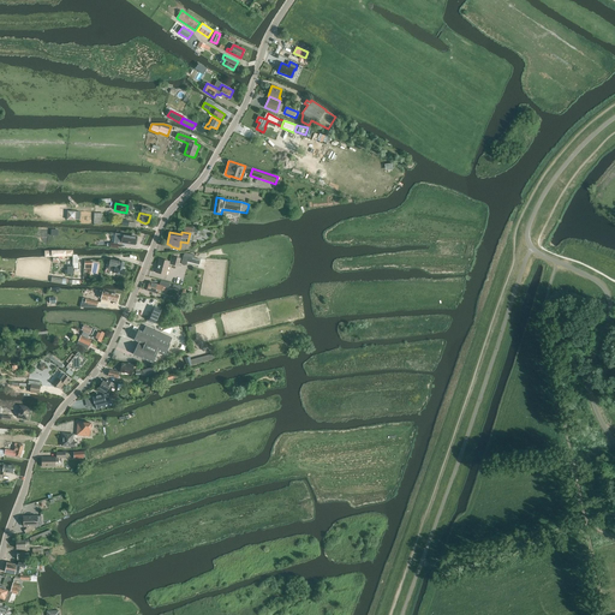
[(119,243),(121,243),(123,243),(123,244),(126,245),(126,244),(135,245),(137,237),(136,237),(136,236),(132,234),(132,236),(123,234),(120,234),(119,243)]
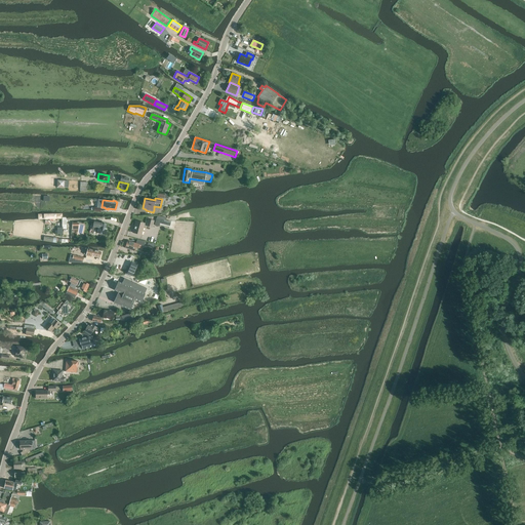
[(170,227),(171,221),(161,218),(161,219),(156,218),(155,226),(159,227),(160,225),(170,227)]
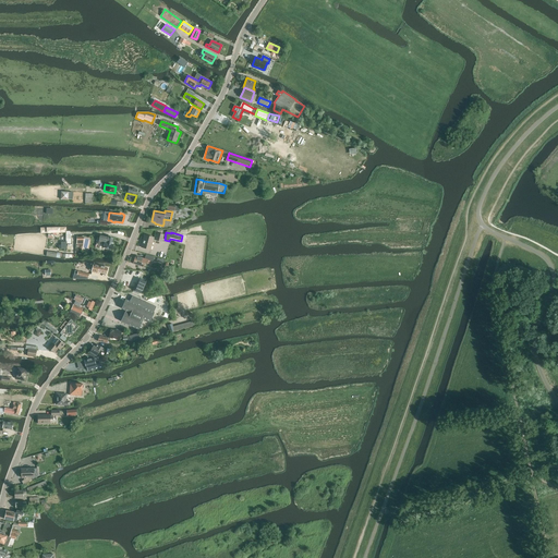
[(99,242),(105,243),(104,247),(111,250),(112,244),(111,244),(113,239),(100,235),(99,242)]
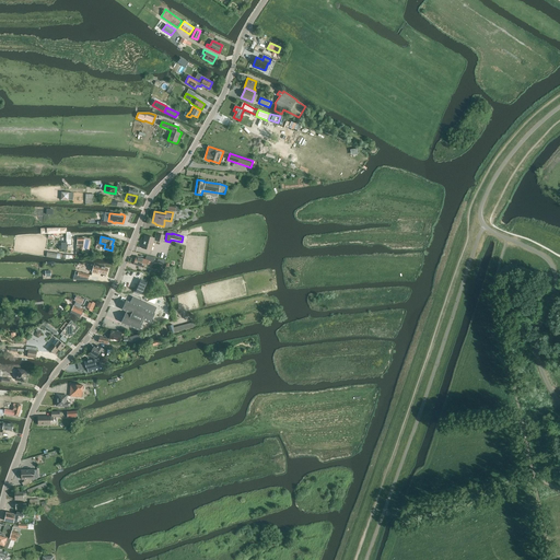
[(142,248),(151,251),(154,238),(146,236),(143,241),(144,241),(142,248)]
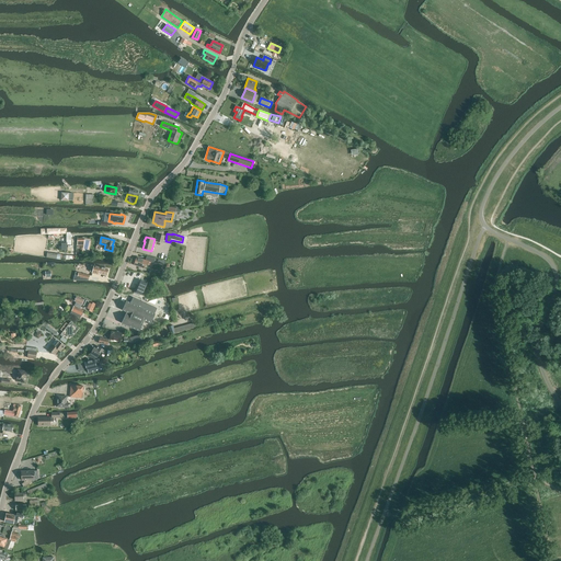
[(145,268),(146,264),(148,265),(150,265),(151,262),(153,263),(156,259),(147,256),(146,260),(136,258),(134,265),(145,268)]
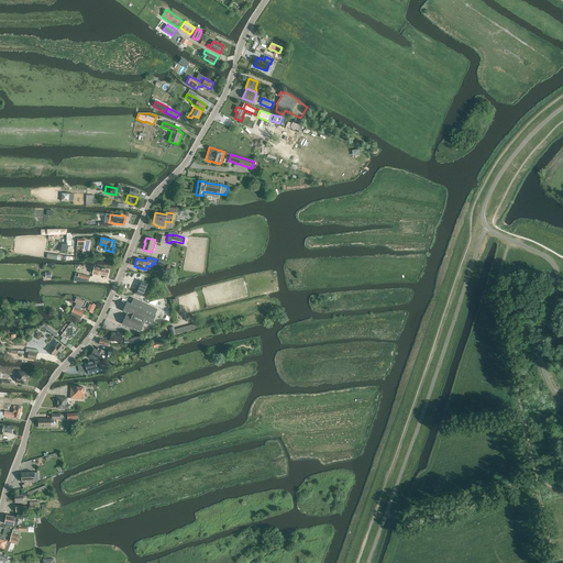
[(92,273),(92,274),(98,276),(99,275),(107,276),(109,271),(95,267),(94,269),(91,268),(90,272),(92,273)]
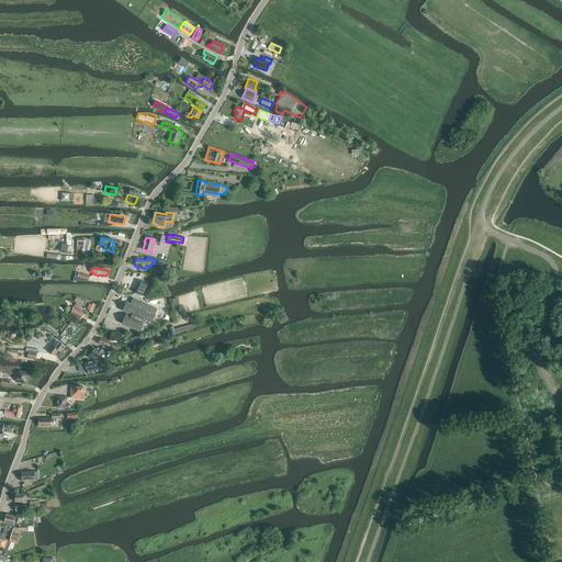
[(146,296),(150,287),(141,283),(137,292),(146,296)]
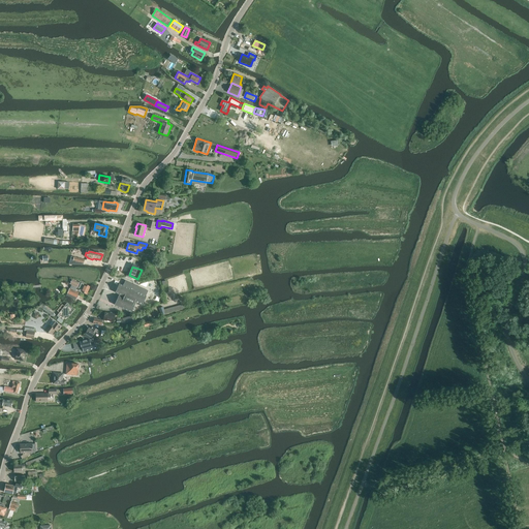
[(80,283),(71,280),(70,284),(78,287),(78,286),(81,288),(79,291),(87,294),(90,286),(80,282),(80,283)]
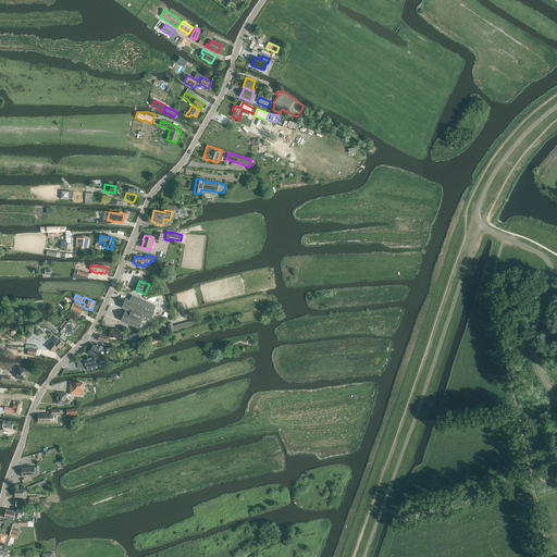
[(153,312),(156,306),(132,295),(130,300),(125,299),(122,308),(126,310),(125,312),(121,321),(138,329),(143,320),(141,320),(143,318),(150,321),(153,312)]
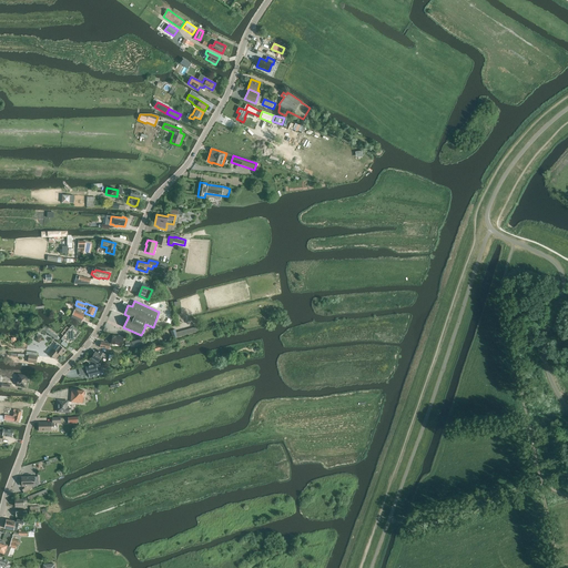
[(84,314),(74,310),(71,317),(81,322),(84,314)]
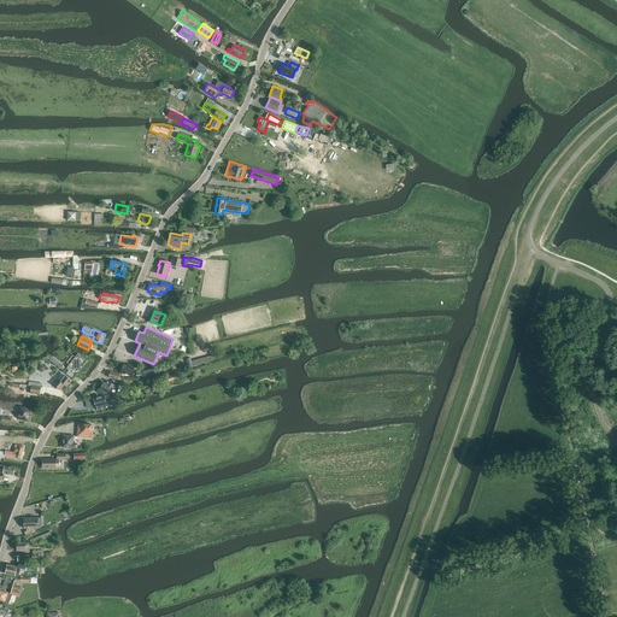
[(66,369),(76,376),(87,360),(78,353),(78,354),(80,356),(69,370),(66,369)]
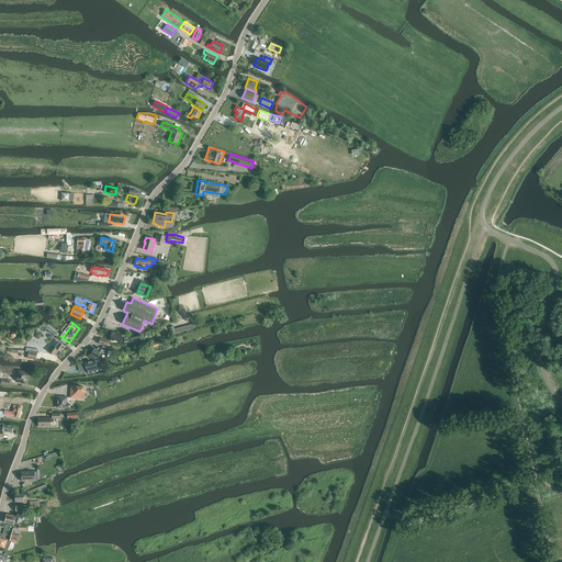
[(175,329),(176,334),(198,328),(197,324),(175,329)]
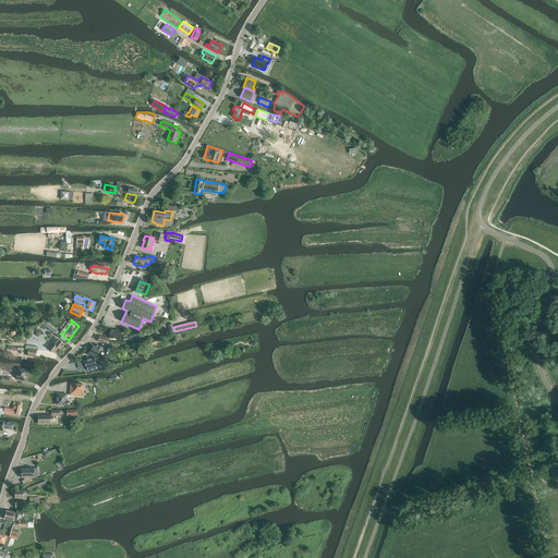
[(47,323),(45,326),(53,332),(52,332),(55,334),(57,330),(56,329),(47,323)]
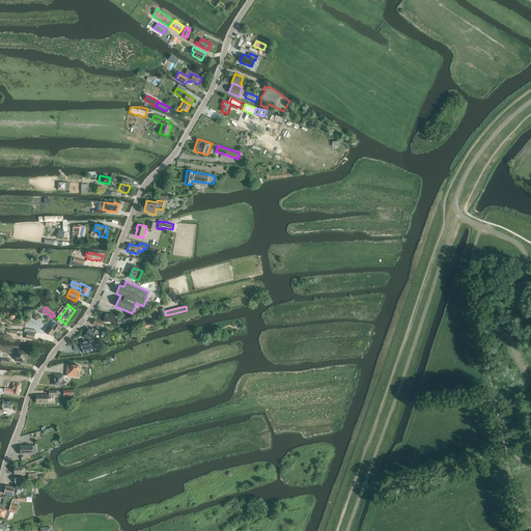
[(105,314),(104,320),(113,323),(115,316),(105,314)]
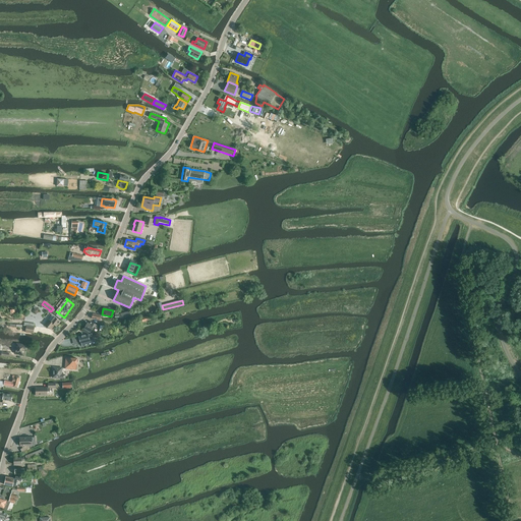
[(60,322),(54,316),(50,322),(48,320),(45,325),(51,330),(54,325),(56,327),(60,322)]
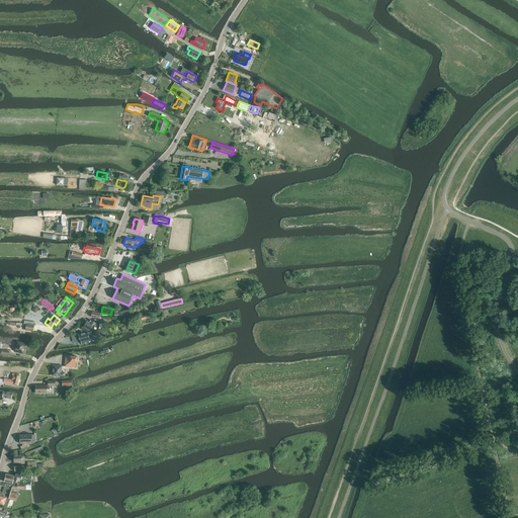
[(83,327),(90,330),(93,325),(95,326),(97,324),(91,320),(90,320),(89,323),(87,321),(83,327)]
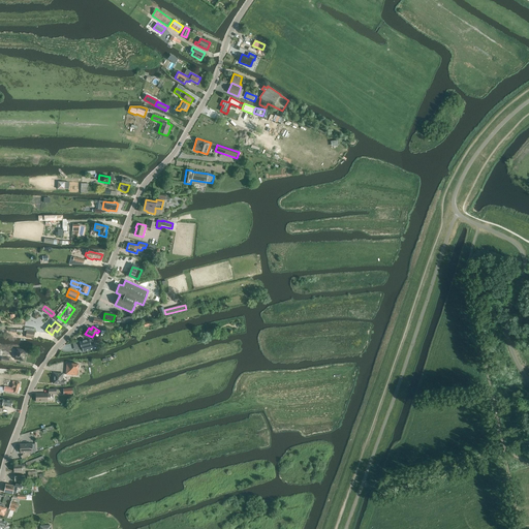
[(84,341),(80,342),(82,348),(83,348),(84,351),(97,348),(96,345),(95,345),(93,339),(89,340),(89,339),(85,341),(84,341)]
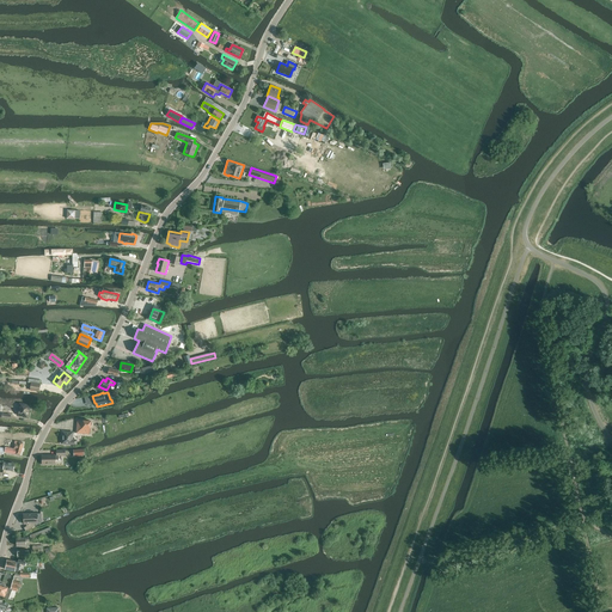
[(18,415),(28,417),(30,405),(20,404),(18,415)]
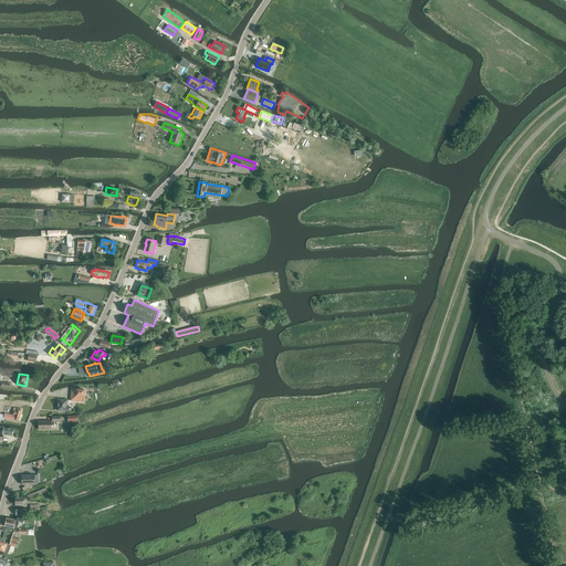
[(83,401),(84,389),(71,388),(71,400),(83,401)]
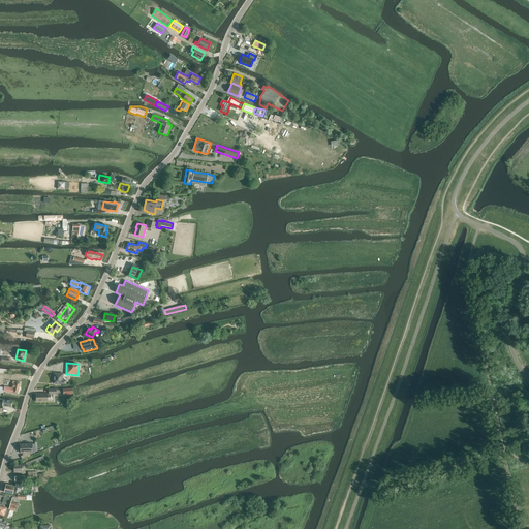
[(54,383),(66,384),(66,380),(62,380),(63,374),(54,373),(54,383)]
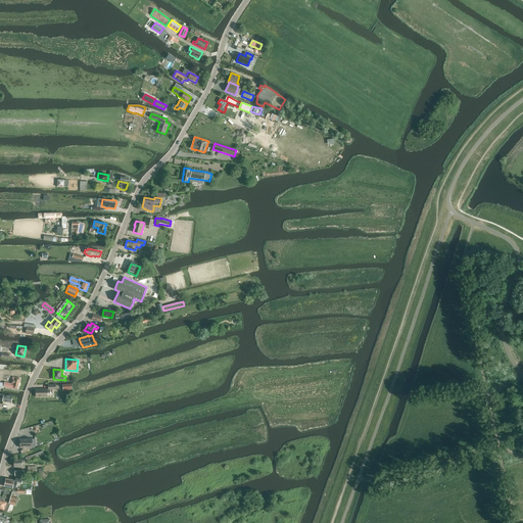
[(4,383),(4,387),(17,389),(20,378),(12,377),(11,383),(5,382),(4,383)]
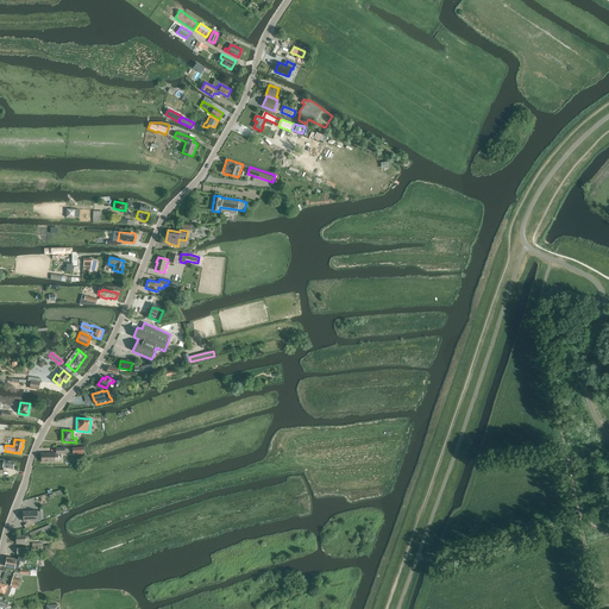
[(42,453),(42,463),(55,462),(55,458),(58,458),(58,453),(64,453),(64,449),(56,449),(56,453),(42,453)]
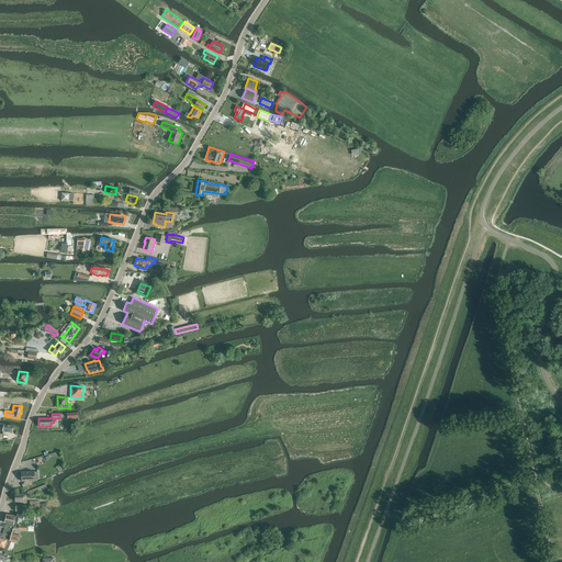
[(2,425),(2,424),(0,423),(0,427),(3,428),(3,431),(12,431),(12,426),(2,425)]
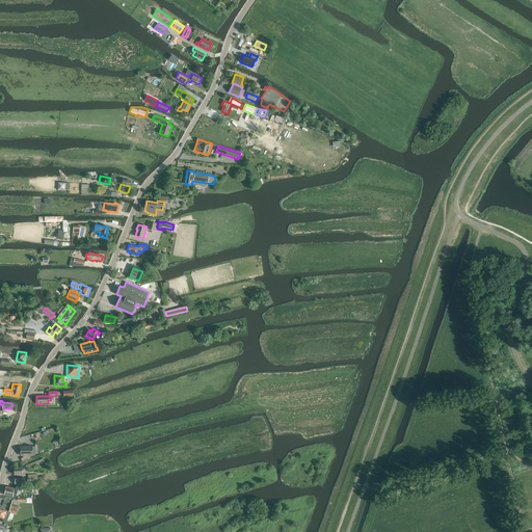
[(20,447),(21,455),(24,455),(24,457),(21,458),(22,461),(30,457),(30,455),(32,455),(32,447),(20,447)]
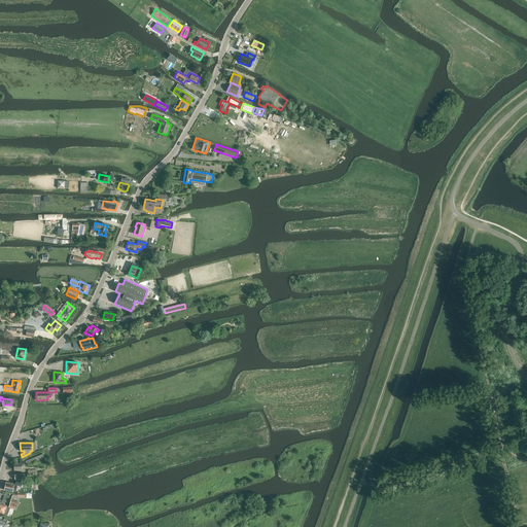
[(27,465),(44,458),(43,454),(26,461),(27,465)]
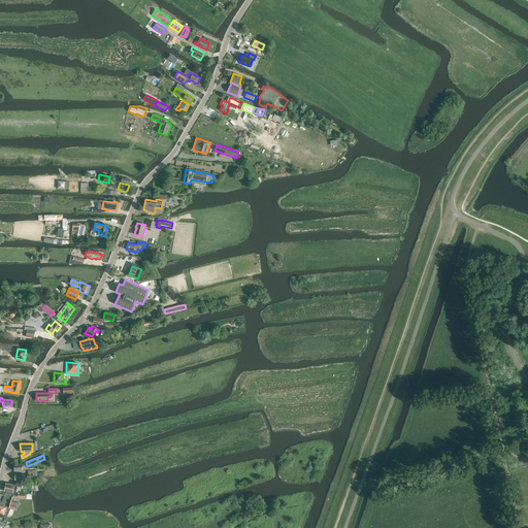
[(6,484),(4,491),(15,493),(17,487),(22,487),(22,484),(26,484),(26,482),(20,482),(20,483),(15,482),(15,485),(6,484)]
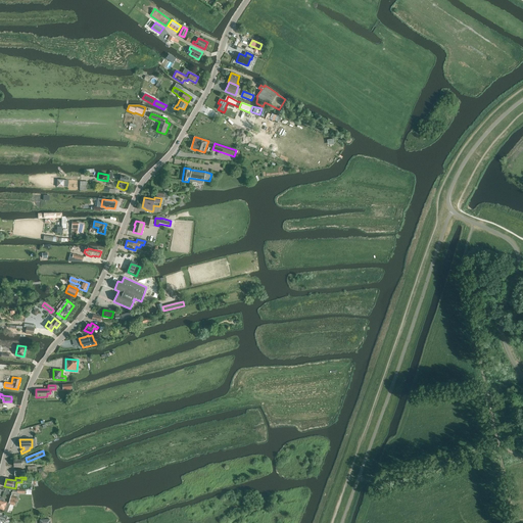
[(10,496),(8,504),(10,504),(14,506),(16,502),(17,502),(18,498),(16,497),(11,496),(10,496)]
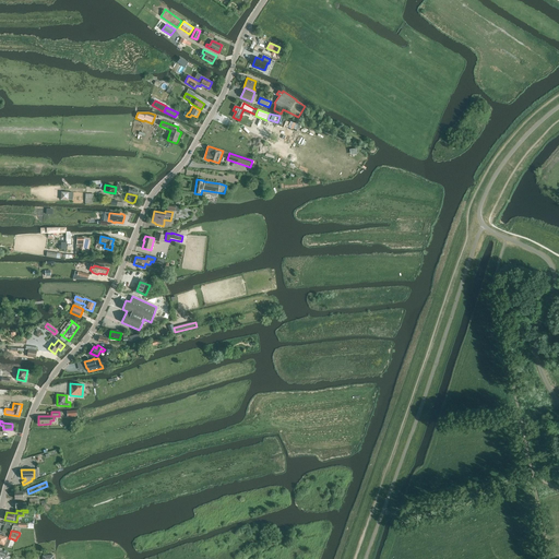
[(0,544),(3,545),(3,546),(8,547),(11,538),(9,538),(7,537),(2,535),(3,534),(0,532),(0,544)]
